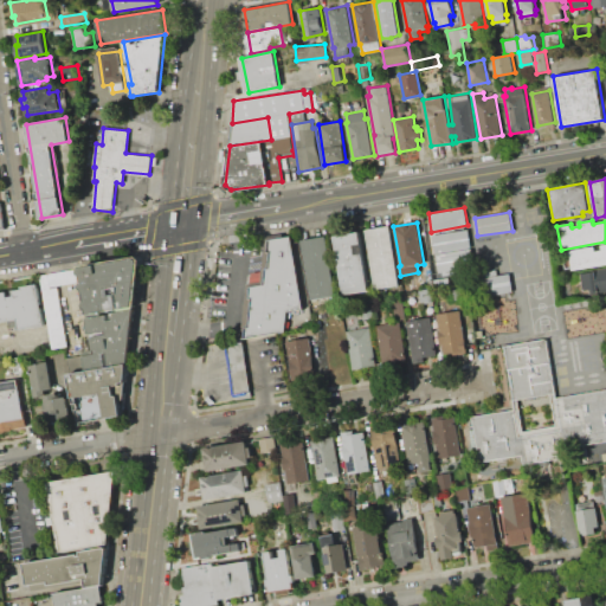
[(366,230),(389,225),(399,285),(376,289),(366,230)]
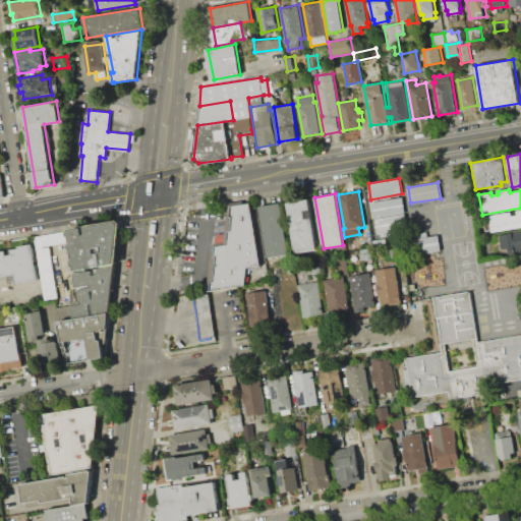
[(371,203),(402,196),(405,213),(374,219),(371,203)]
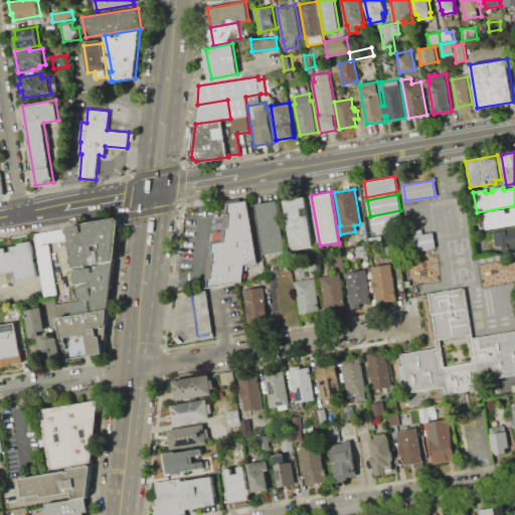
[(306,197),(315,246),(293,250),(284,201),(306,197)]
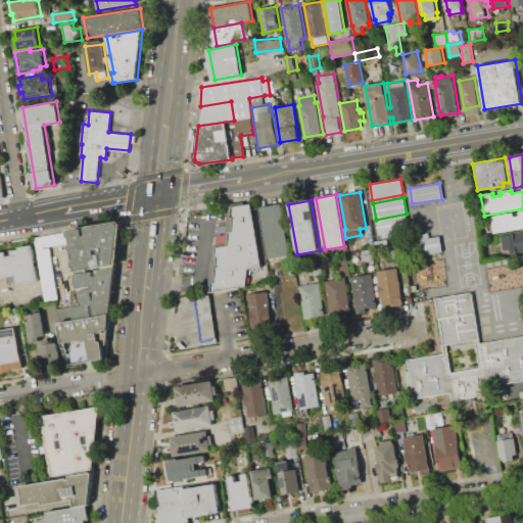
[(250,203),(262,267),(247,269),(245,285),(210,291),(211,283),(215,282),(218,257),(215,257),(216,247),(228,245),(229,231),(232,231),(233,218),(231,218),(232,206),(250,203)]
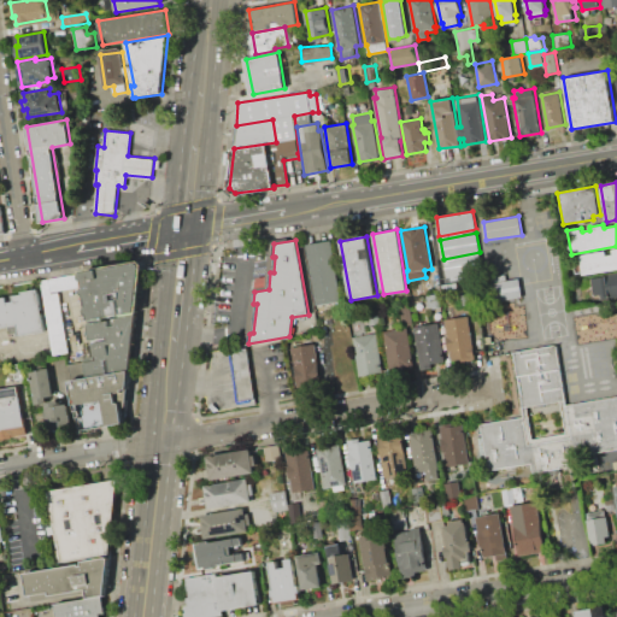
[(331,240),(342,300),(318,305),(307,245),(331,240)]
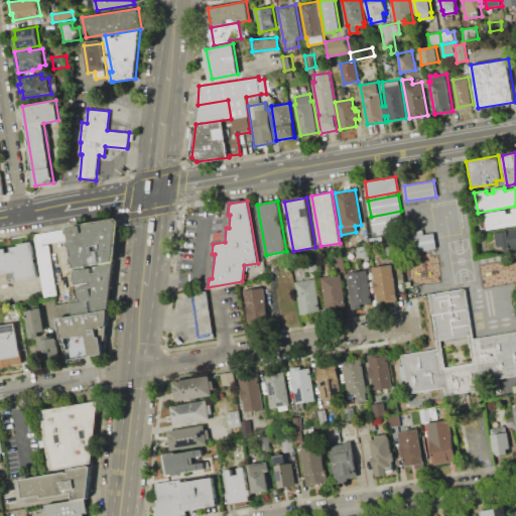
[(515,225),(489,230),(486,213),(506,210),(507,214),(513,213),(512,209),(515,208),(515,225)]
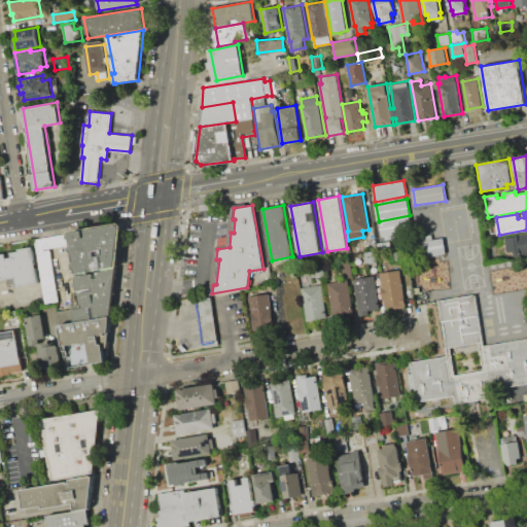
[(379,221),(410,215),(412,231),(381,237),(379,221)]
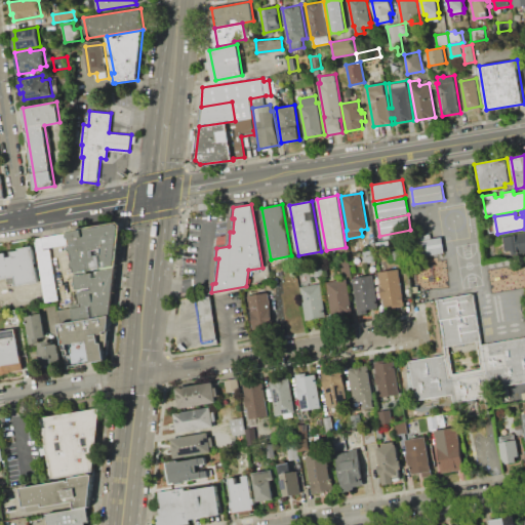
[(59,324),(75,321),(72,306),(79,305),(75,276),(70,244),(50,246),(58,298),(45,300),(36,238),(69,233),(120,225),(109,333),(98,335),(101,344),(103,342),(105,360),(81,364),(82,367),(67,369),(59,324)]
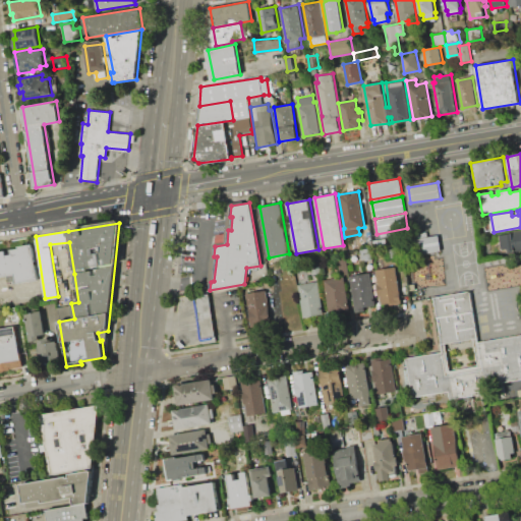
[(520,229),(520,250),(508,253),(507,248),(503,249),(500,233),(520,229)]
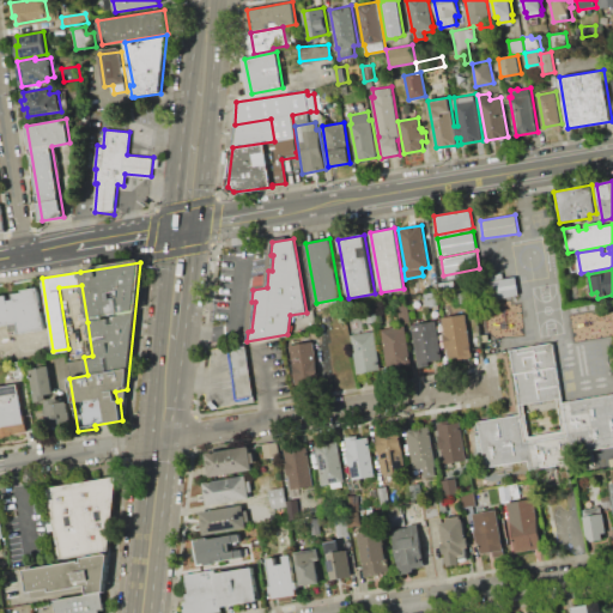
[(515,277),(519,296),(495,299),(491,280),(515,277)]
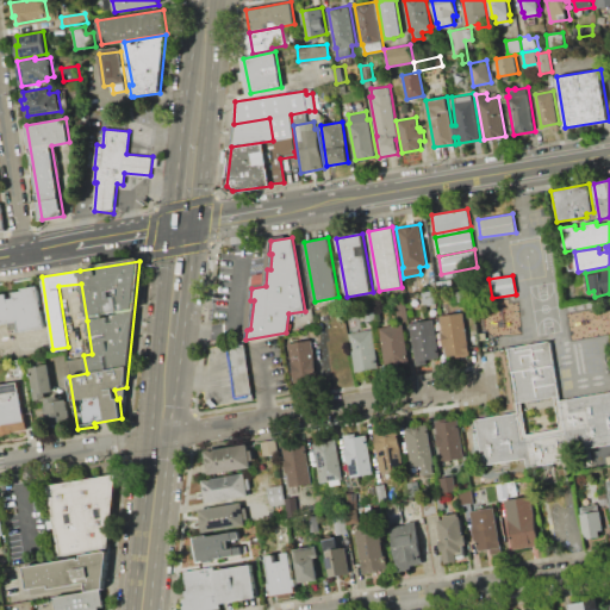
[(38,285),(45,327),(20,331),(18,321),(0,323),(0,294),(6,293),(7,299),(14,298),(13,292),(22,291),(22,288),(38,285)]
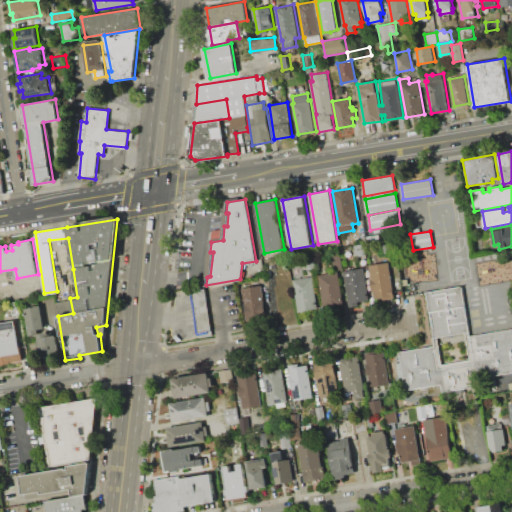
[(353,245),(364,243),(366,254),(356,256),(353,245)]
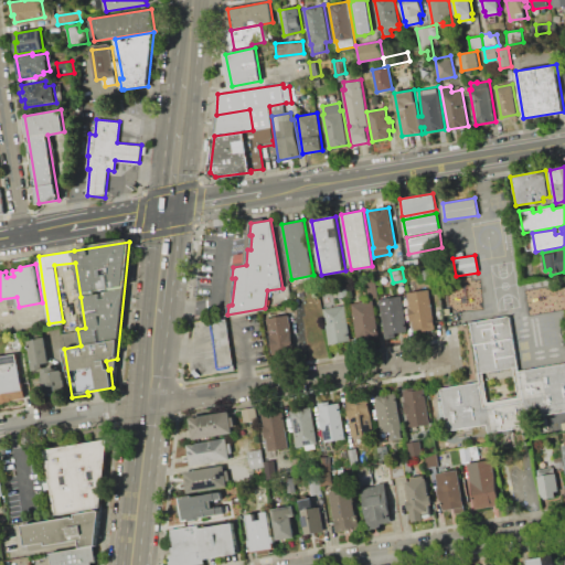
[(347,279),(349,297),(338,298),(336,280),(347,279)]
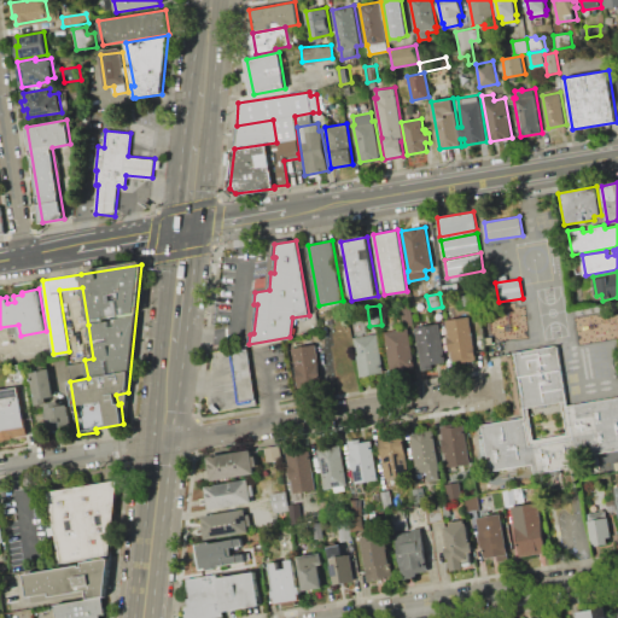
[(445,320),(470,316),(477,357),(453,362),(445,320)]
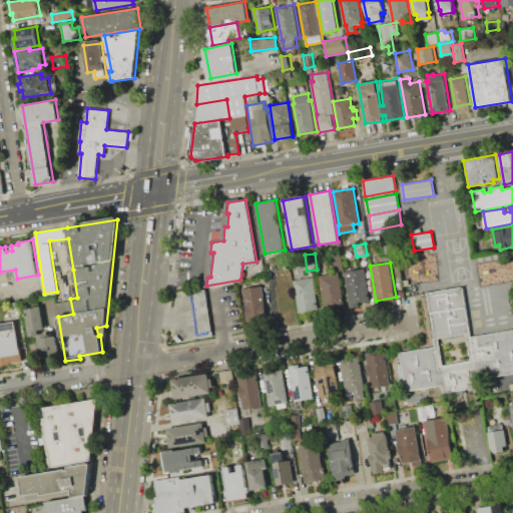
[(345,273),(363,269),(370,303),(352,307),(345,273)]
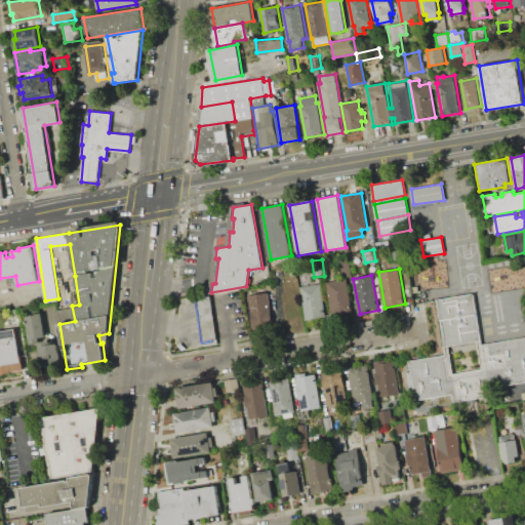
[(326,282),(346,278),(353,313),(333,316),(326,282)]
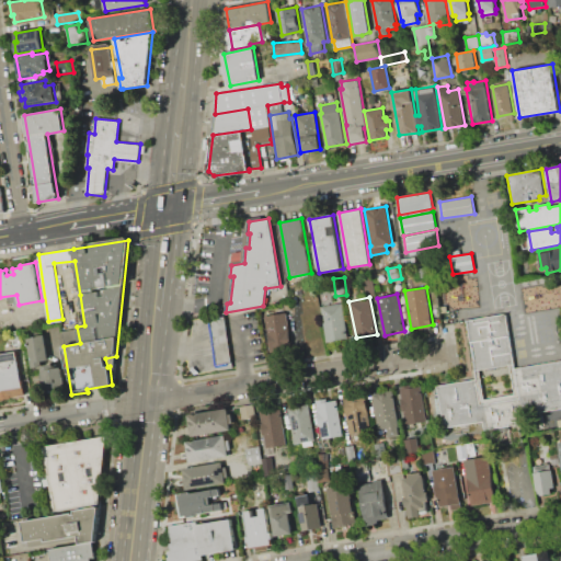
[(321,307),(342,302),(348,336),(328,341),(321,307)]
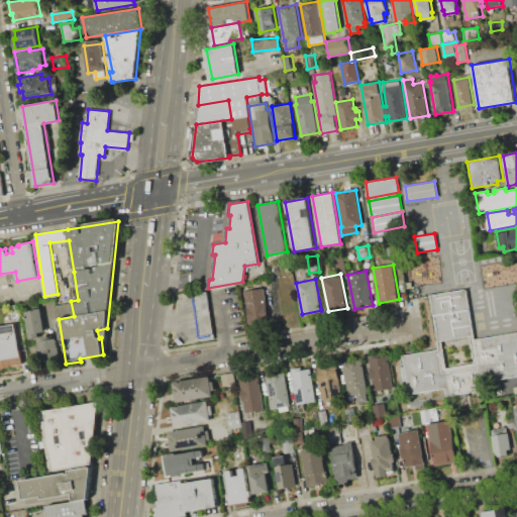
[(244,292),(264,288),(269,320),(249,323),(244,292)]
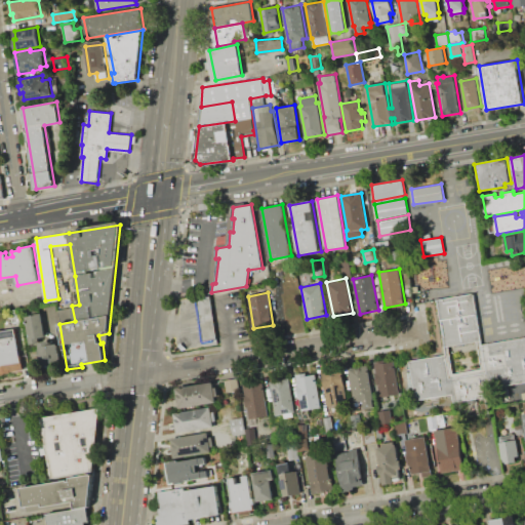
[(196,295),(210,293),(218,345),(204,347),(196,295)]
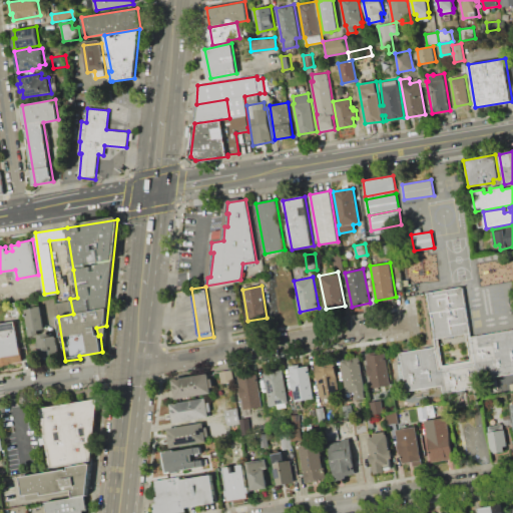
[(406,391),(400,353),(435,347),(426,293),(463,287),(471,337),(512,330),(512,373),(473,380),(474,387),(450,391),(449,384),(406,391)]
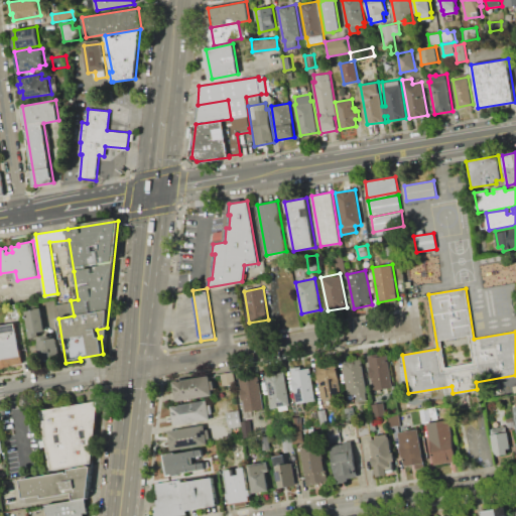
[(56,304),(58,317),(72,314),(70,301),(56,304)]
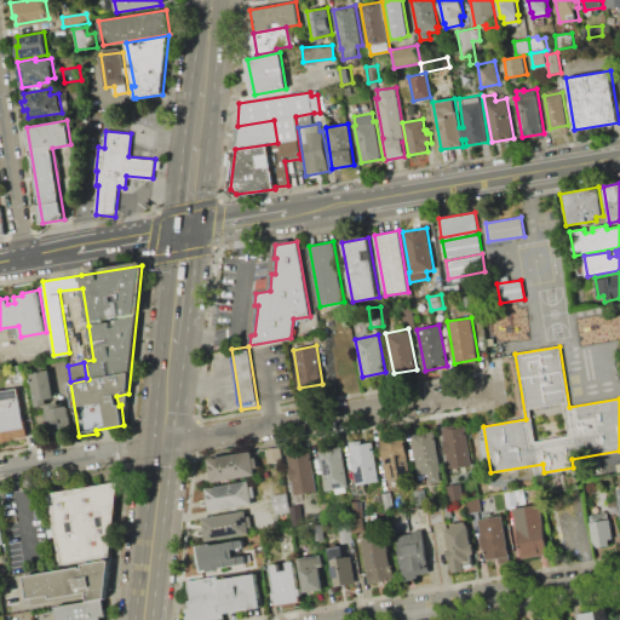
[(12,367),(22,365),(24,378),(15,380),(12,367)]
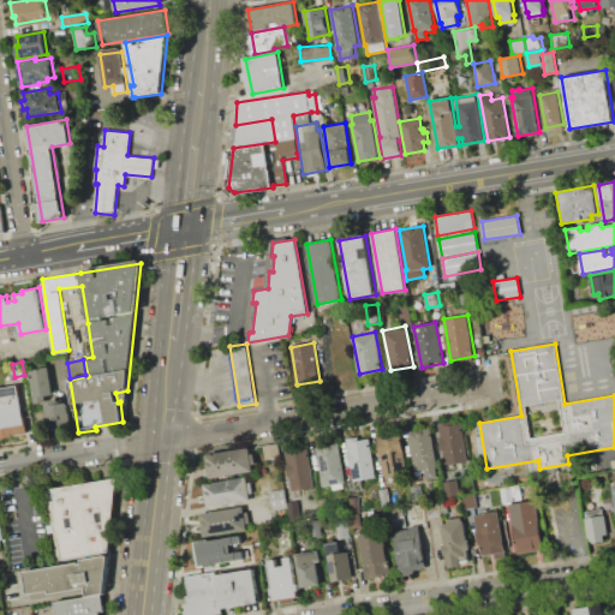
[(31,371),(49,368),(54,400),(36,402),(31,371)]
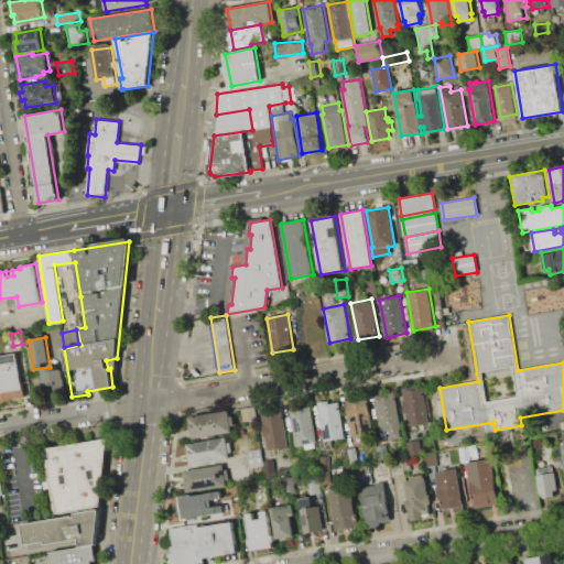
[(0,355),(17,353),(22,382),(23,382),(25,397),(12,399),(0,401),(0,355)]
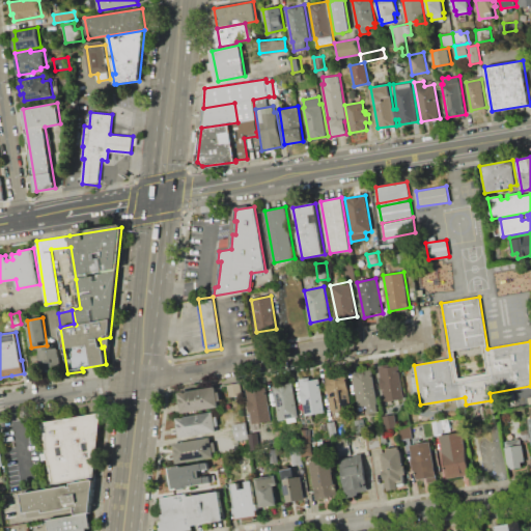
[(40,346),(52,345),(52,348),(59,346),(63,370),(50,372),(48,363),(44,364),(40,346)]
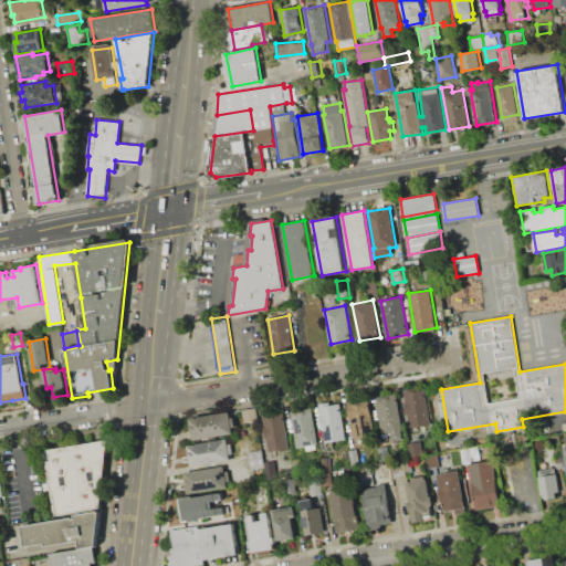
[(430,425),(410,428),(409,418),(407,418),(405,402),(406,401),(405,390),(425,387),(430,425)]
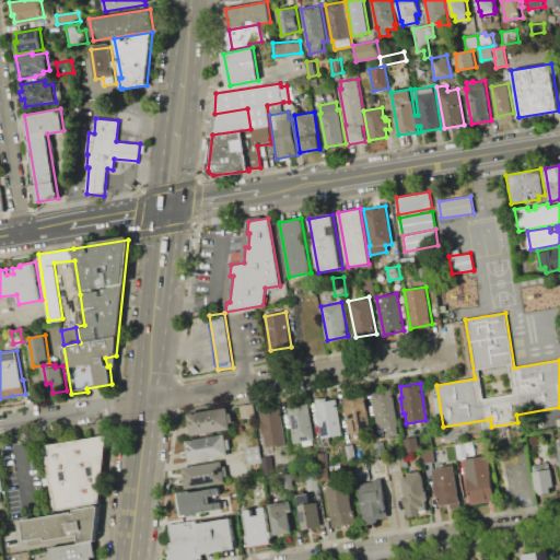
[(372,393),(392,389),(398,426),(397,426),(398,434),(387,435),(386,428),(378,429),(372,393)]
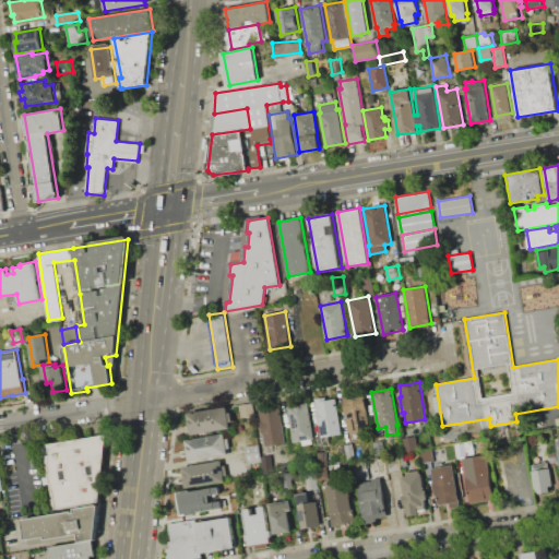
[(342,396),(363,393),(370,427),(348,431),(342,396)]
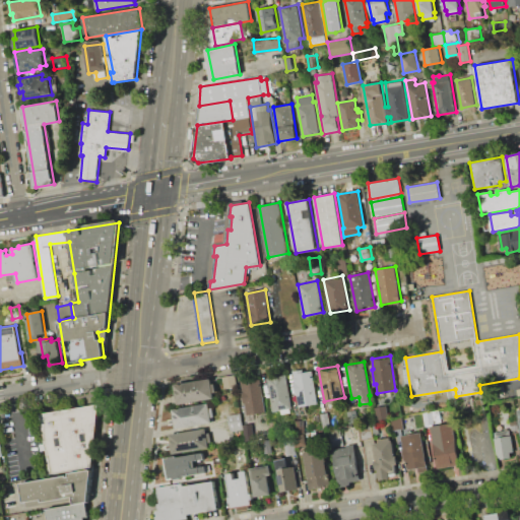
[(293,371),(298,371),(299,373),(313,371),(318,404),(300,407),(293,371)]
